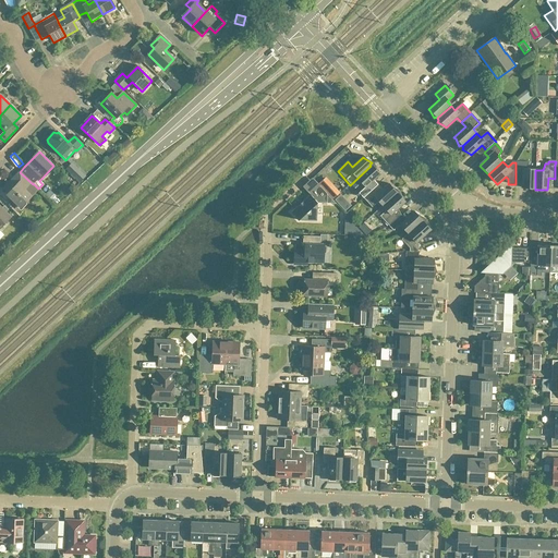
[(522,189),(535,190),(535,170),(528,170),(529,162),(516,162),(516,177),(522,177),(522,189)]
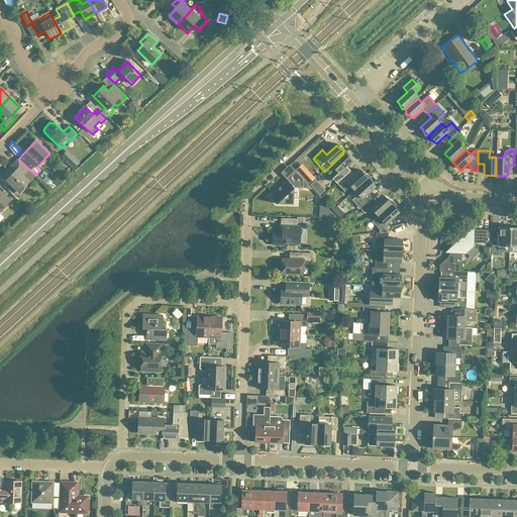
[(343,153),(324,172),(336,184),(345,176),(349,172),(345,168),(351,163),(350,161),(347,153),(345,154),(343,153)]
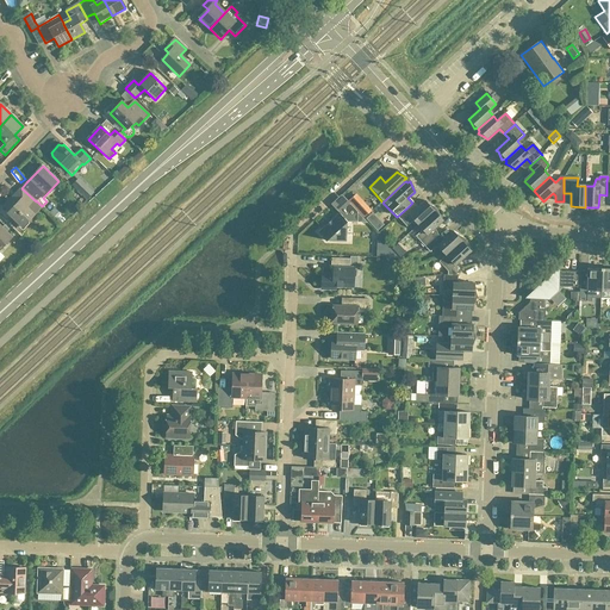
[(29,209),(36,201),(22,188),(4,206),(10,212),(8,213),(23,228),(36,215),(29,209)]
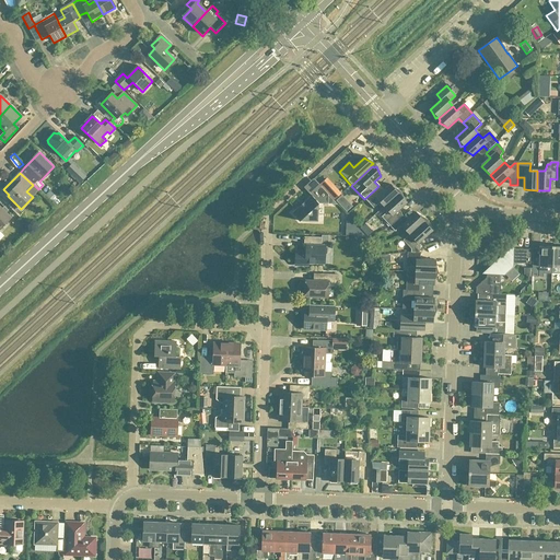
[(340,195),(326,179),(319,185),(334,200),(340,195)]
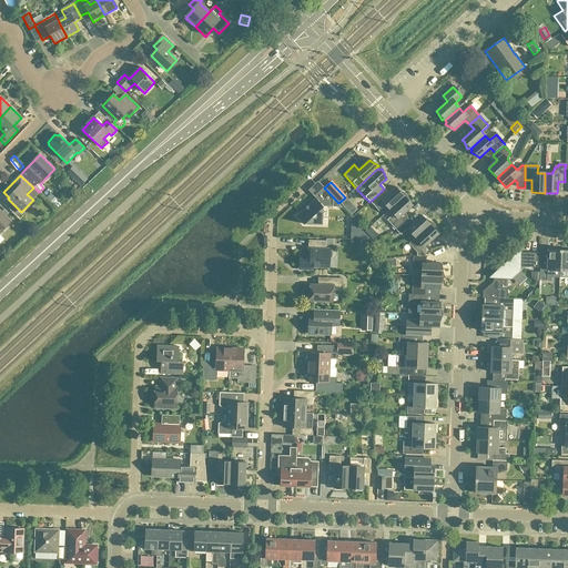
[(389,211),(404,198),(403,196),(404,193),(396,190),(395,188),(384,199),(379,193),(369,202),(378,212),(385,206),(389,211)]
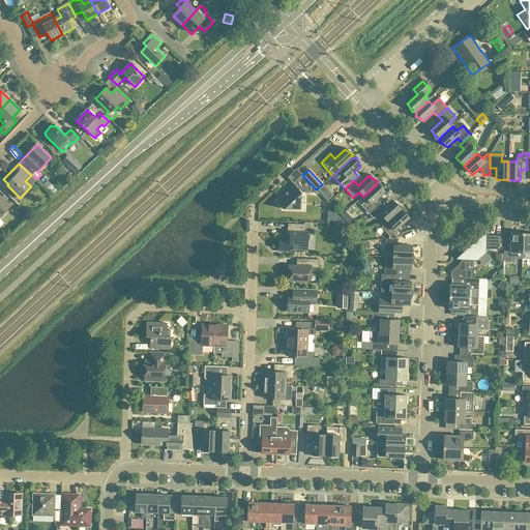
[(311,195),(311,185),(303,177),(276,203),(283,210),(300,211),(301,194),(311,195)]
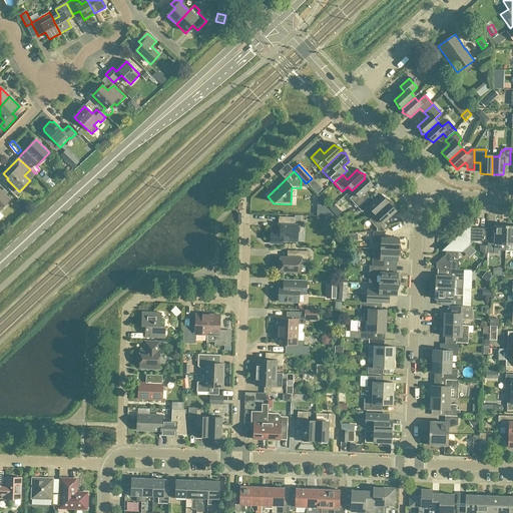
[(368,178),(366,179),(365,178),(352,190),(356,194),(349,199),(358,208),(366,200),(362,195),(373,186),(371,185),(368,178)]
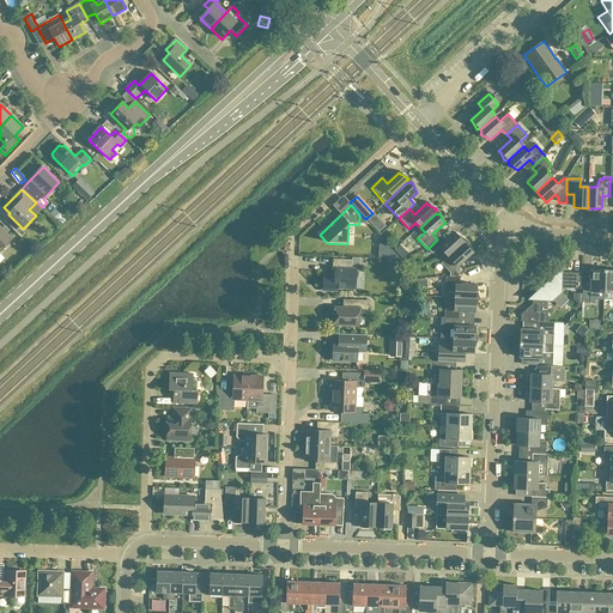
[(0,250),(12,240),(0,228),(0,250)]
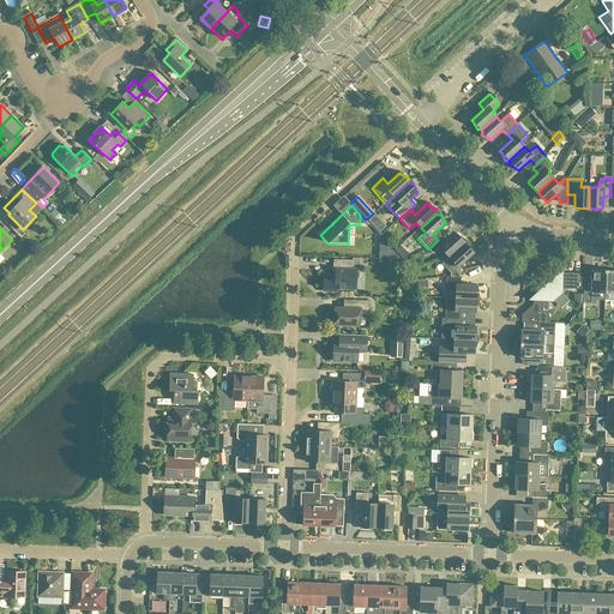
[(449,258),(464,244),(463,242),(464,240),(457,235),(456,234),(443,245),(438,240),(428,250),(433,254),(440,248),(449,258)]
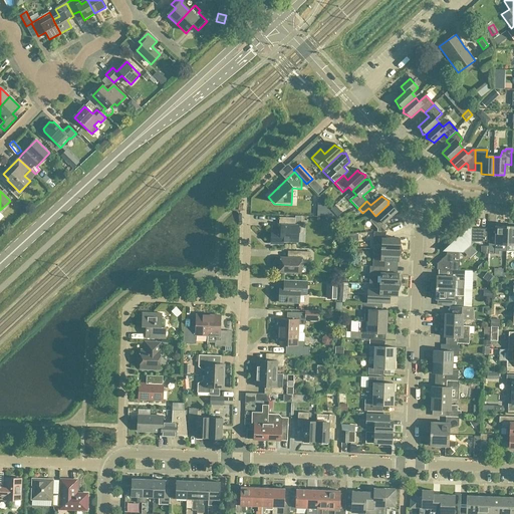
[(376,233),(379,233),(383,233),(391,226),(387,222),(397,213),(396,211),(393,204),(390,205),(389,204),(375,216),(369,222),(377,230),(376,233)]
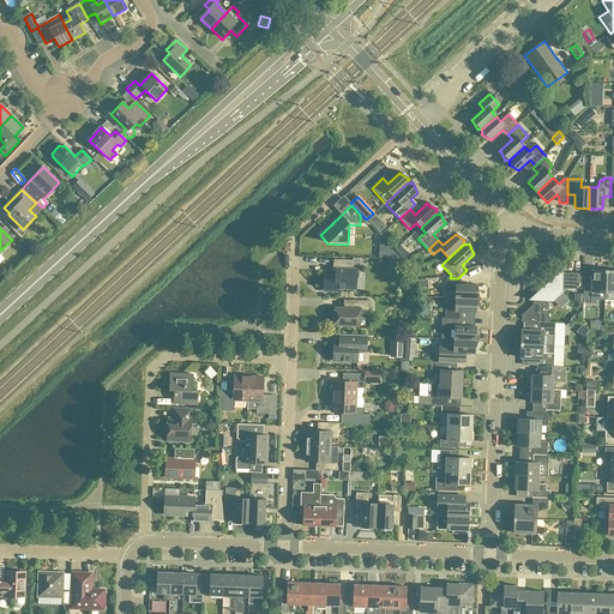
[(324,292),(336,293),(336,289),(355,290),(356,271),(351,271),(353,262),(333,260),(332,277),(324,277),(324,292)]
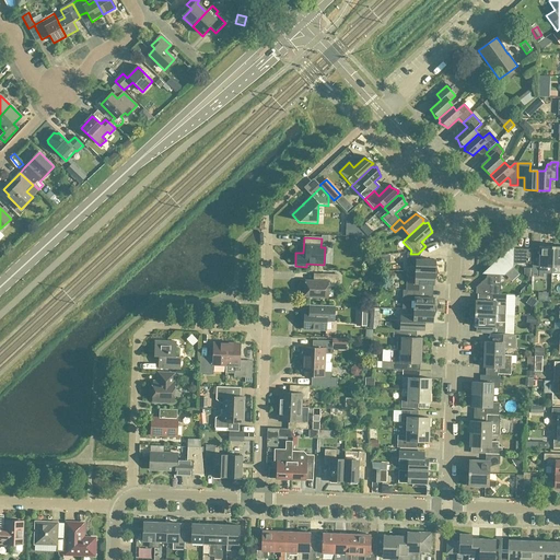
[(512,267),(513,265),(529,265),(531,251),(513,249),(513,246),(482,275),(486,275),(486,279),(476,288),(476,295),(491,295),(500,295),(501,276),(504,276),(512,267)]
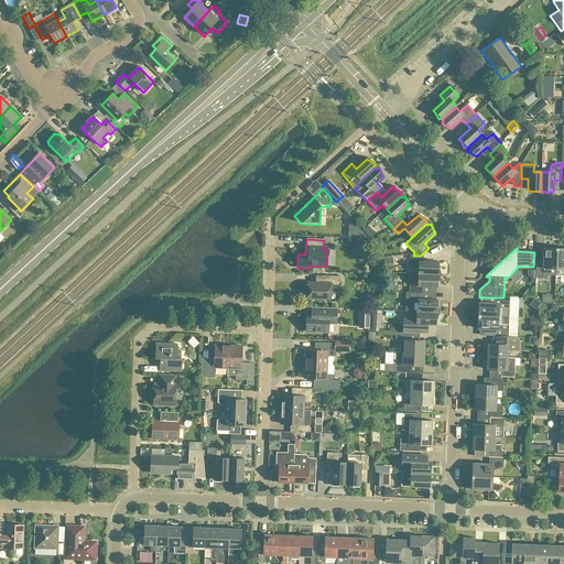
[(555,270),(556,249),(551,249),(551,248),(543,248),(543,266),(535,264),(535,280),(546,280),(548,277),(555,277),(555,270)]
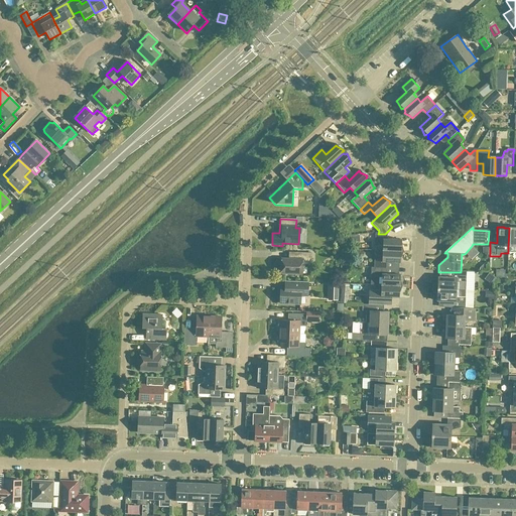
[(387,234),(385,234),(381,234),(378,234),(375,234),(375,246),(383,246),(383,251),(400,252),(400,250),(403,250),(401,243),(401,241),(387,240),(387,234)]
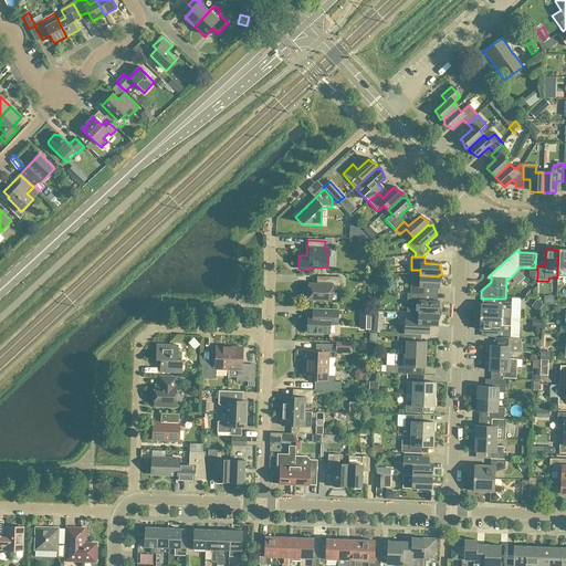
[(439,279),(439,276),(420,275),(419,282),(410,281),(410,294),(423,295),(423,289),(439,289),(439,286),(441,279),(439,279)]
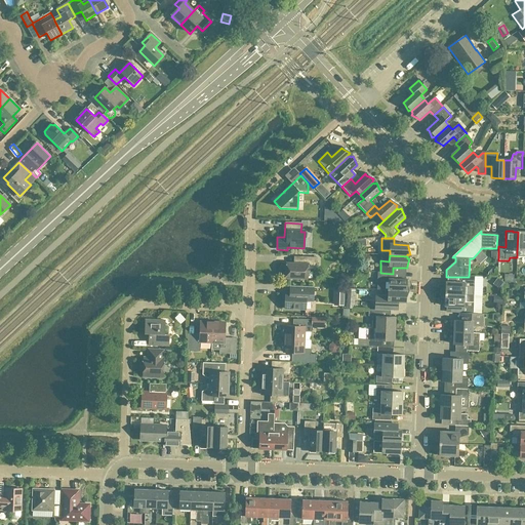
[(286,279),(307,280),(308,273),(310,273),(310,270),(316,270),(317,258),(300,257),(300,265),(286,265),(286,279)]
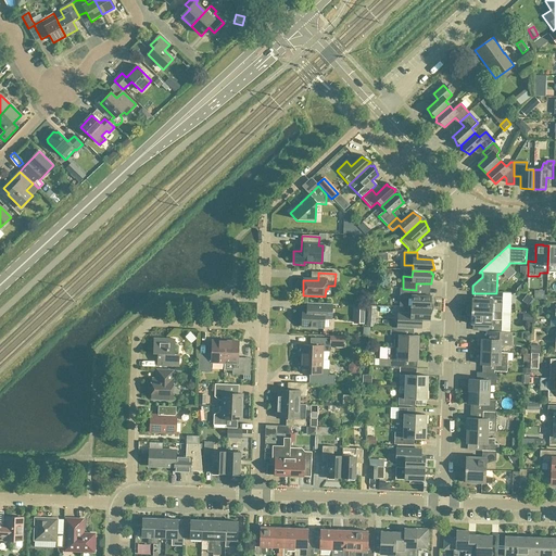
[(411,308),(430,310),(430,307),(432,307),(430,299),(430,297),(416,297),(416,290),(403,289),(401,289),(400,308),(411,308)]
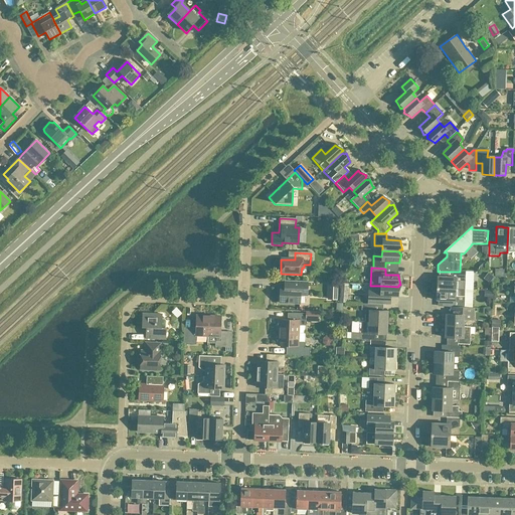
[(437,290),(456,290),(465,291),(465,283),(465,273),(460,272),(452,272),(452,278),(436,278),(436,285),(437,285),(437,290)]
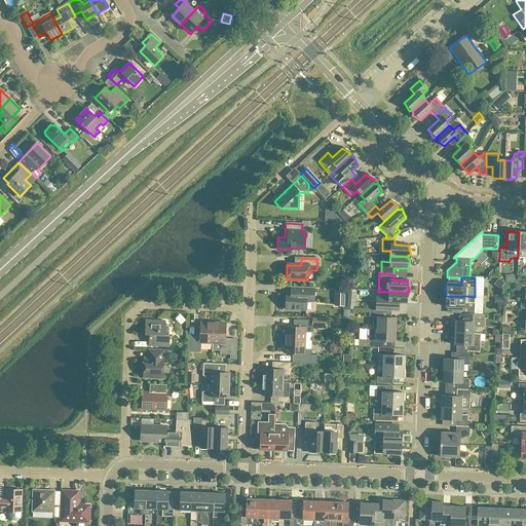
[(286,295),(286,310),(306,311),(306,303),(313,304),(313,289),(290,288),(290,295),(286,295)]
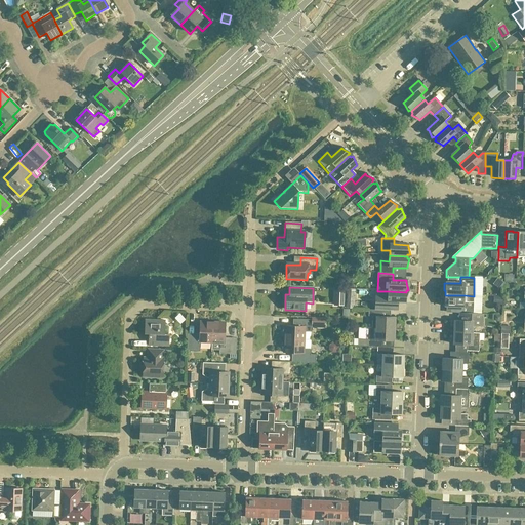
[(406,293),(406,292),(388,291),(388,296),(375,296),(375,311),(381,311),(398,312),(398,304),(405,304),(405,301),(408,294),(406,293)]
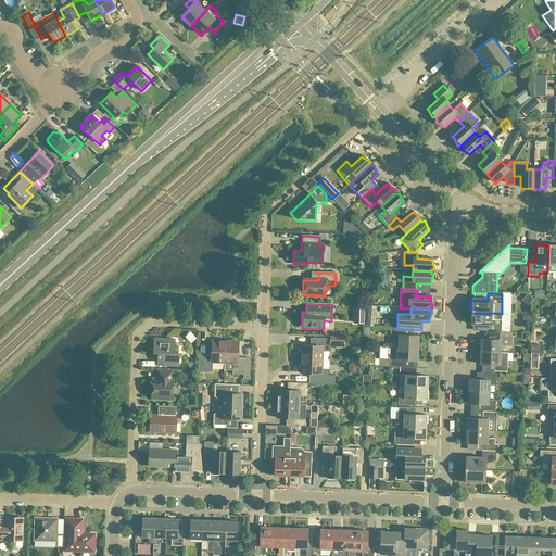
[(501,332),(502,321),(502,314),(492,313),(471,313),(471,317),(470,317),(470,325),(487,326),(487,332),(501,332)]
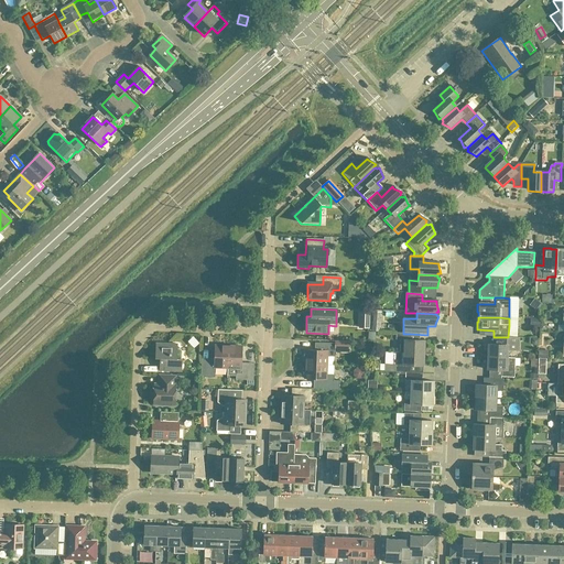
[(410,342),(410,334),(403,334),(396,334),(396,340),(400,342),(400,354),(423,355),(424,342),(410,342)]
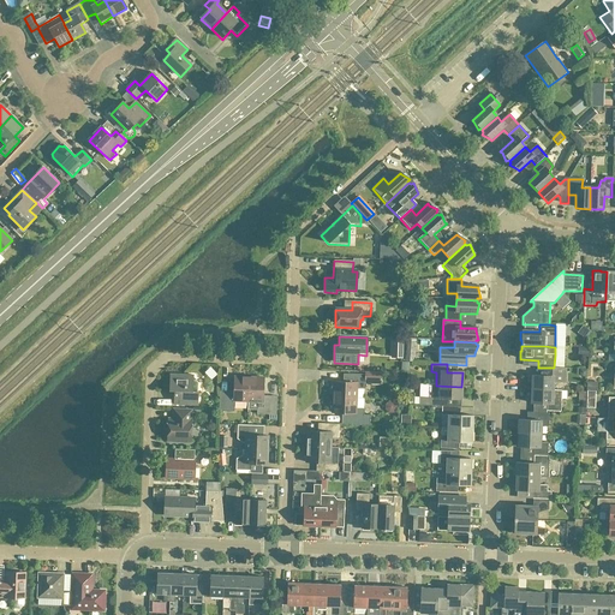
[(562,369),(548,368),(538,368),(538,377),(532,376),(531,390),(553,392),(554,383),(562,384),(562,369)]
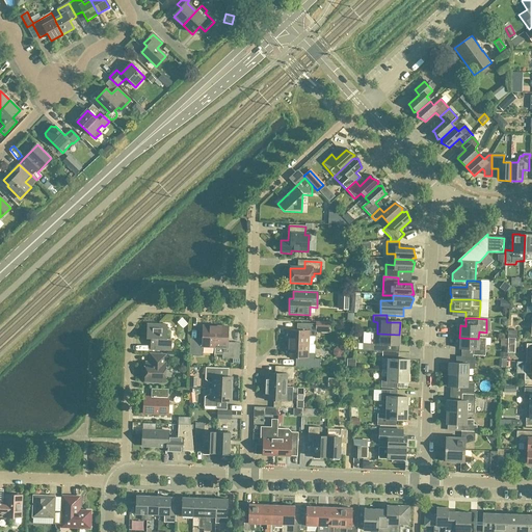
[(317,323),(317,340),(328,340),(329,323),(317,323)]
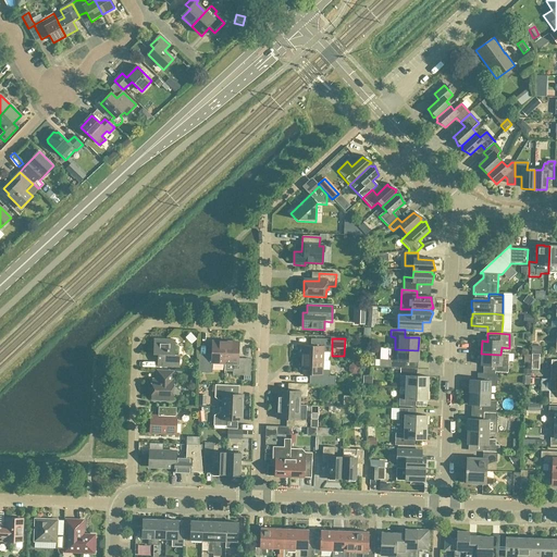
[(175,341),(153,339),(153,356),(158,356),(157,368),(180,368),(180,356),(178,356),(180,347),(175,343),(175,341)]
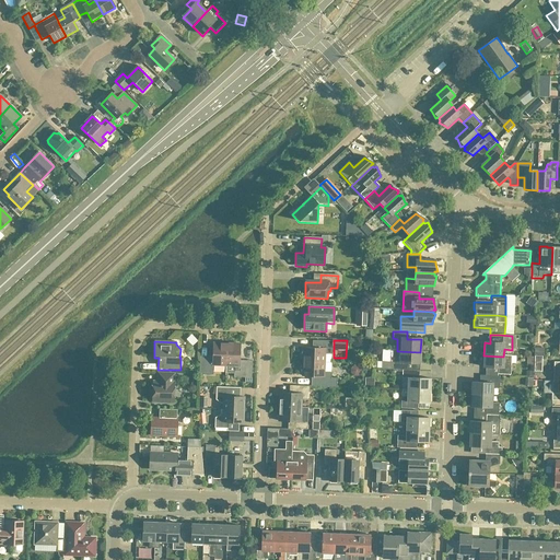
[(302,363),(325,363),(325,354),(331,356),(333,342),(316,341),(316,349),(303,349),(302,363)]
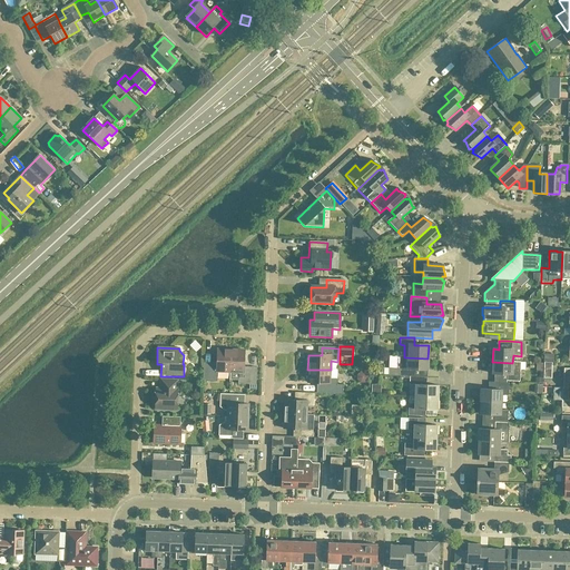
[(217,383),(217,373),(229,373),(231,351),(217,351),(216,370),(203,369),(203,382),(217,383)]
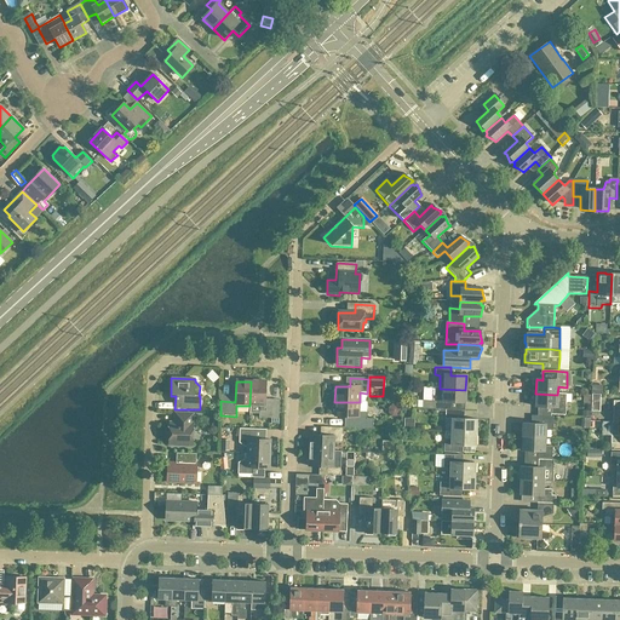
[(265,382),(251,382),(250,406),(259,406),(259,418),(279,419),(279,409),(271,409),(271,403),(264,403),(265,382)]
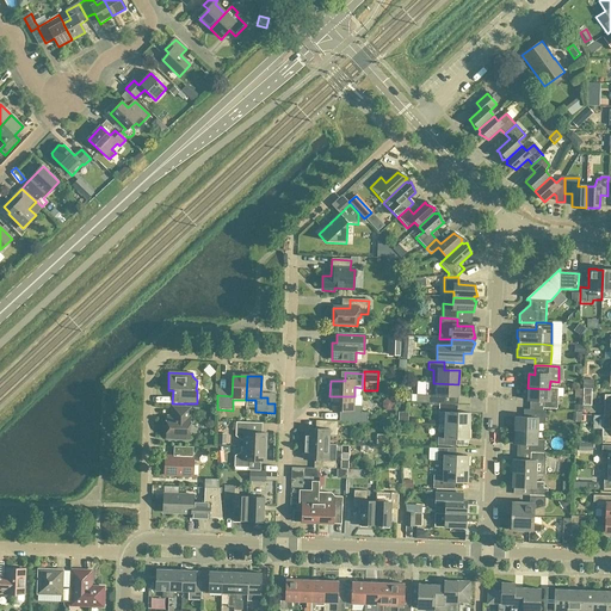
[(417,396),(417,403),(429,405),(439,405),(443,405),(443,397),(457,397),(458,397),(458,384),(433,383),(427,383),(426,396),(417,396)]
